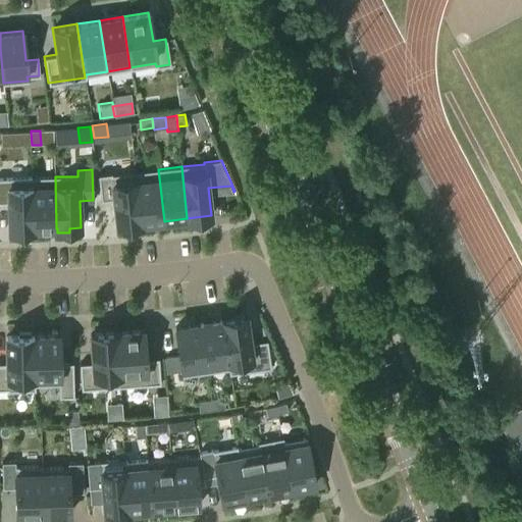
[(135,172),(141,223),(164,221),(158,169),(141,171),(135,172)]
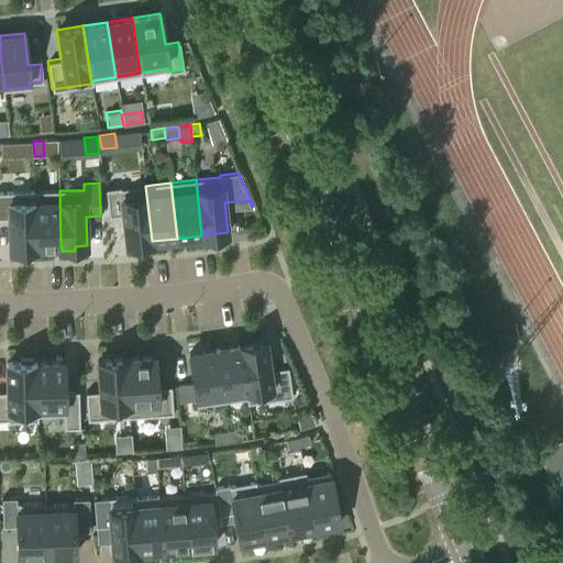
[(152,241),(145,186),(121,188),(121,187),(106,188),(109,216),(123,214),(127,244),(136,243),(136,247),(151,245),(151,241),(152,241)]
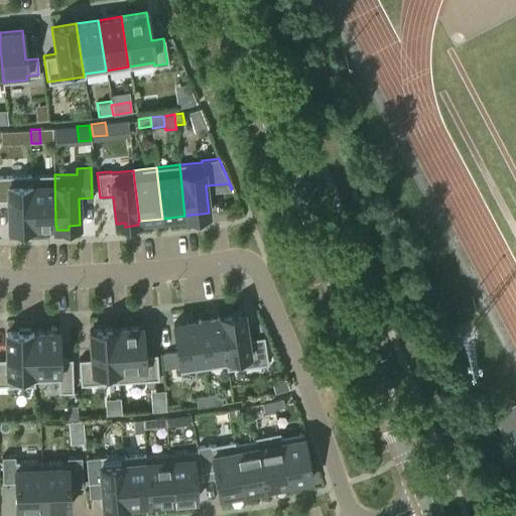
[(55,226),(54,174),(31,175),(32,227),(55,226)]
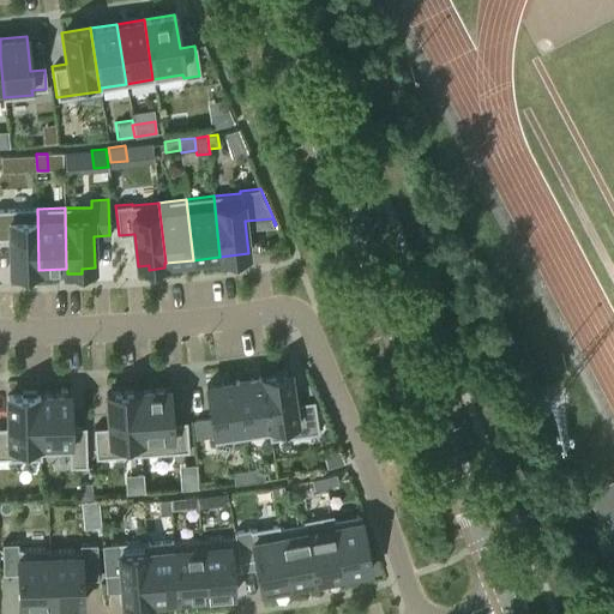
[(37,209),(0,209),(0,238),(10,238),(11,270),(38,270),(37,209)]
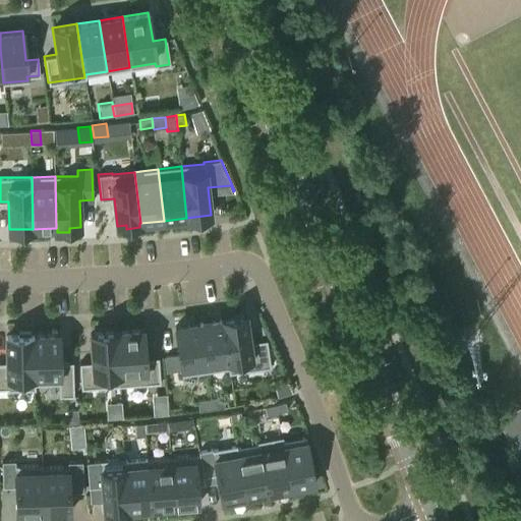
[(229,368),(228,368),(229,373),(271,367),(265,330),(248,333),(246,315),(222,320),(229,368)]
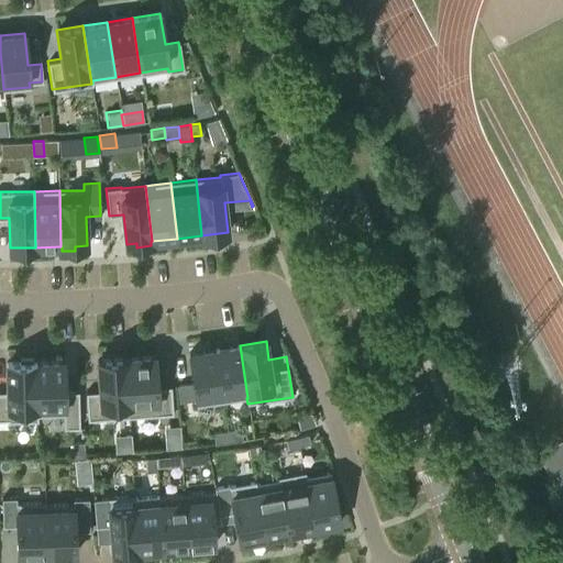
[(247,398),(240,345),(214,349),(223,401),(246,398),(247,398)]
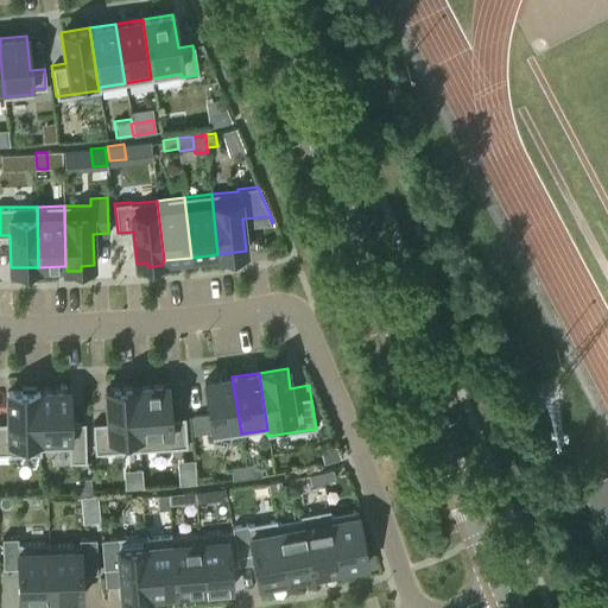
[(241,434),(232,377),(204,380),(213,438),(241,434)]
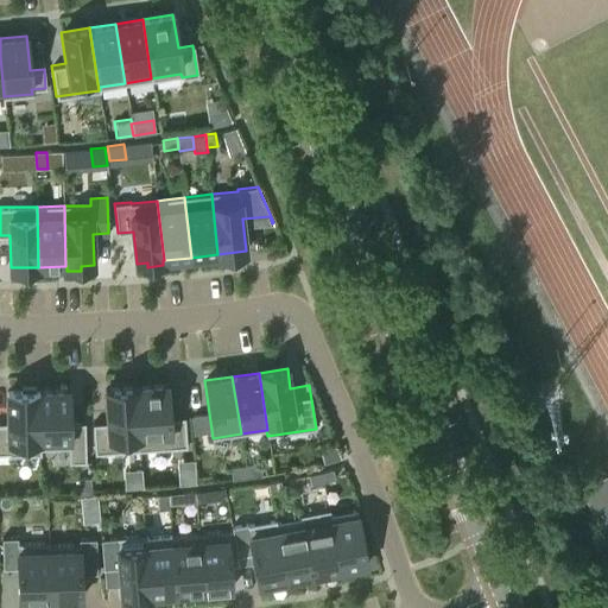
[(140,450),(187,447),(184,417),(170,418),(168,385),(137,387),(140,450)]
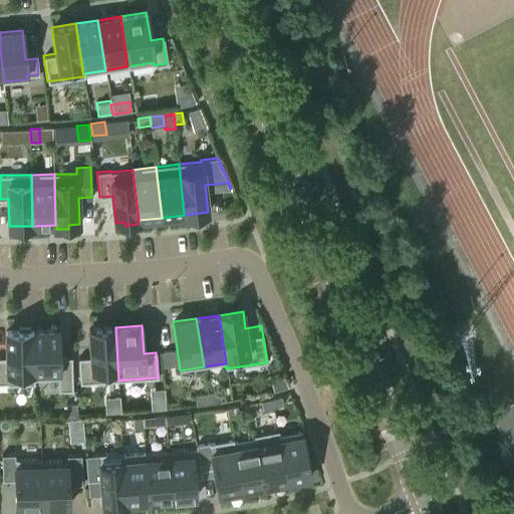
[(33,379),(32,330),(30,330),(30,326),(18,326),(18,330),(6,331),(6,357),(0,357),(0,382),(7,383),(7,384),(34,384),(34,379),(33,379)]
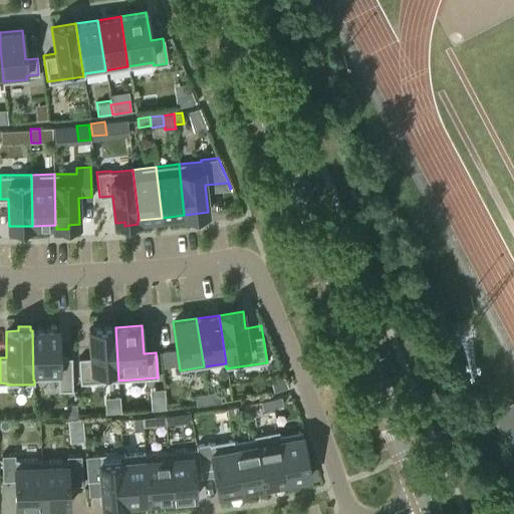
[(118,380),(115,327),(89,328),(91,356),(78,357),(80,382),(118,380)]
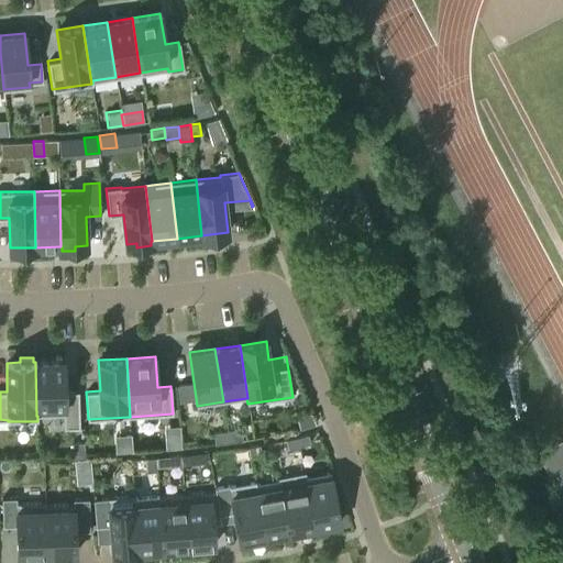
[(36,416),(37,416),(64,415),(64,428),(79,428),(78,392),(65,392),(64,362),(35,362),(36,416)]
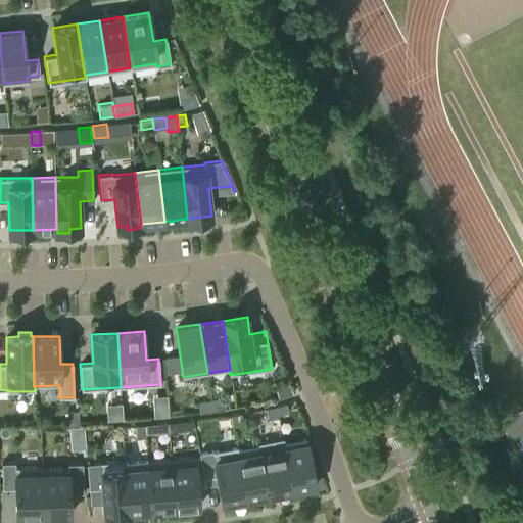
[(173,414),(172,392),(156,393),(157,415),(173,414)]
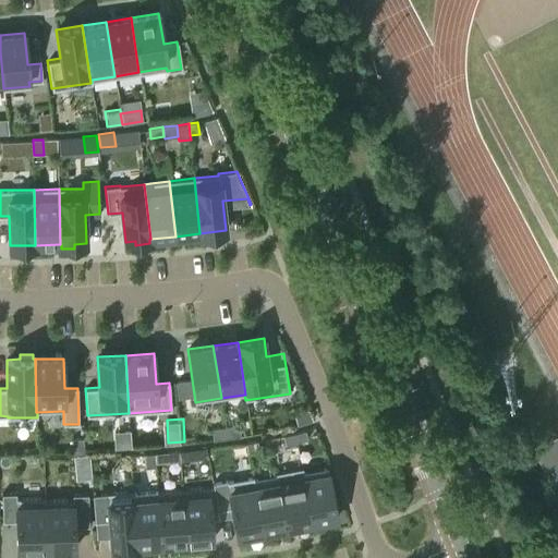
[(227,438),(240,436),(239,425),(226,426),(227,438)]
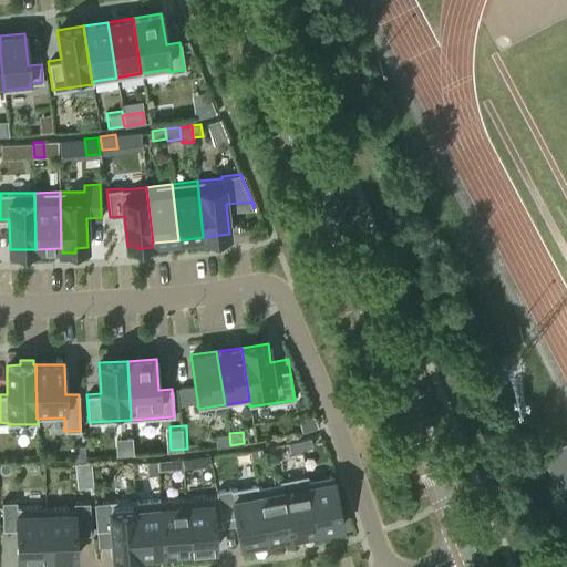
[(217,447),(230,445),(229,433),(215,435),(217,447)]
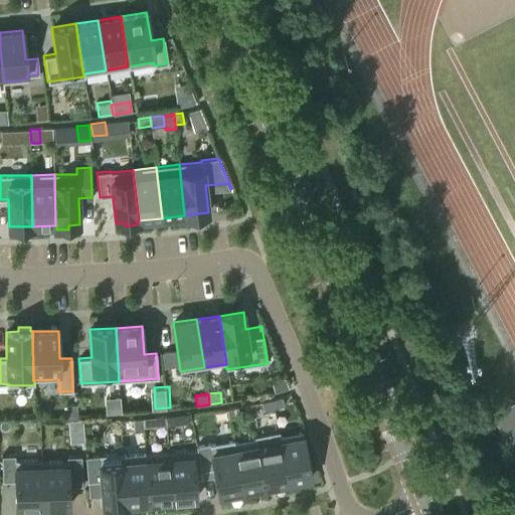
[(285,407),(282,397),(272,399),(275,410),(285,407)]
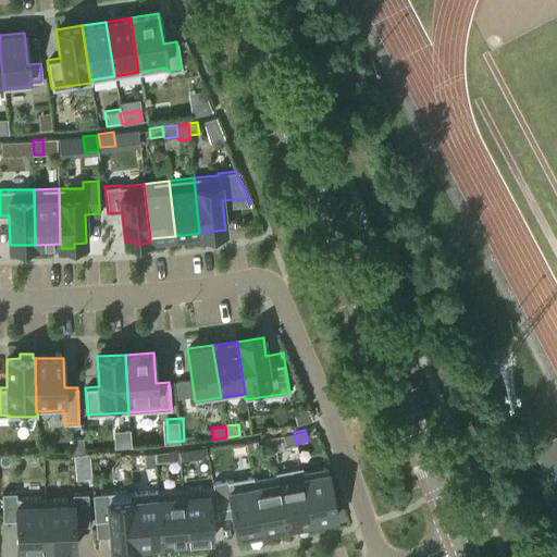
[(297,444),(294,432),(283,435),(285,446),(297,444)]
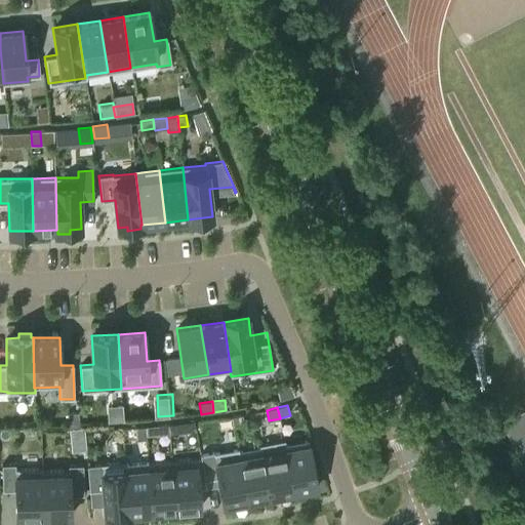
[(524,408),(499,422),(524,471),(524,408)]
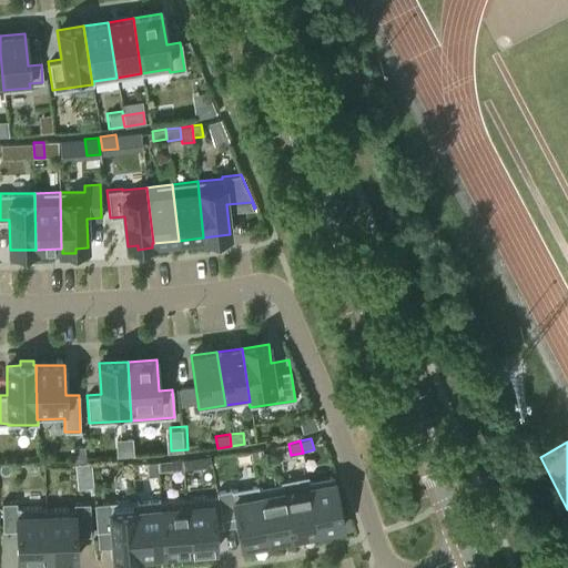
[(84,447),(73,447),(73,462),(84,462),(84,447)]
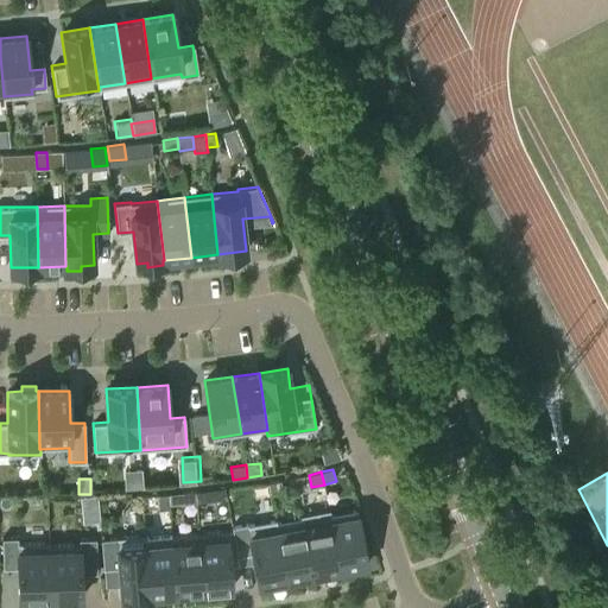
[(283,493),(280,480),(268,482),(271,495),(283,493)]
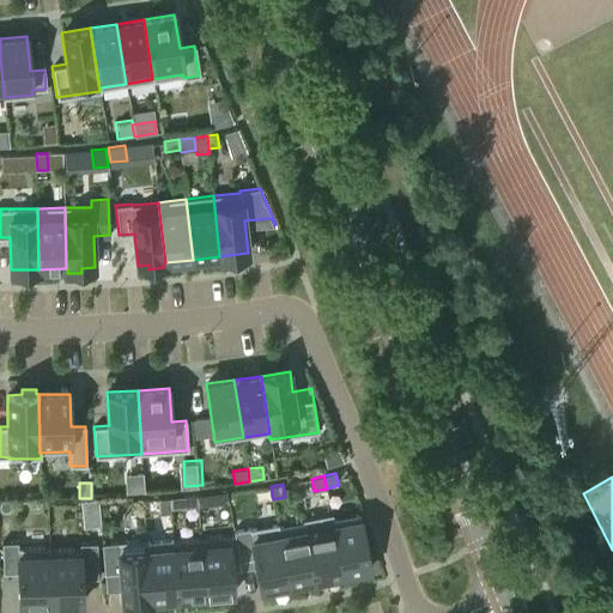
[(208,495),(196,496),(198,508),(210,508),(208,495)]
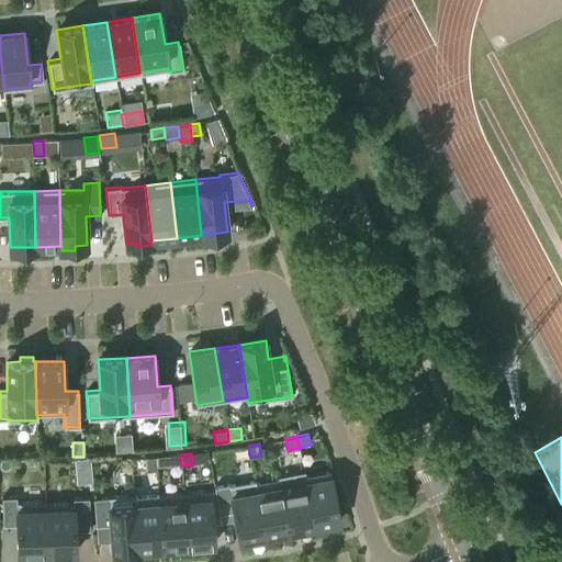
[(181,465),(180,454),(169,456),(170,467),(181,465)]
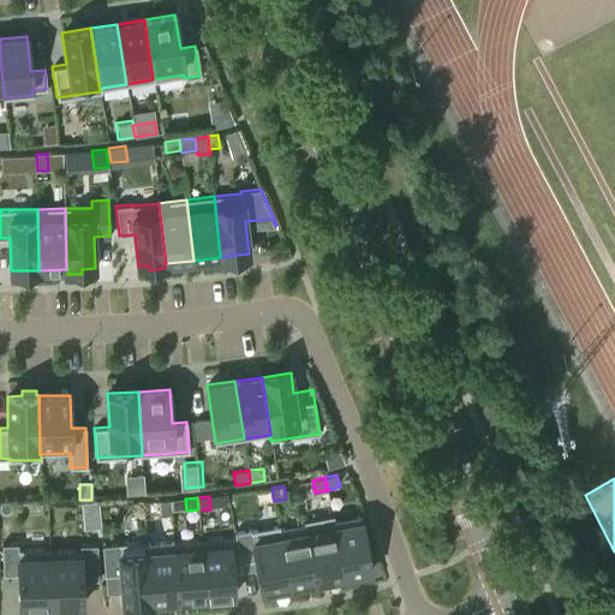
[(171,512),(169,500),(150,501),(151,514),(171,512)]
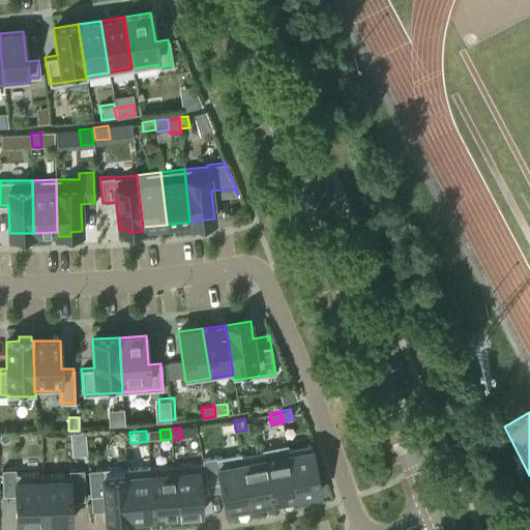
[(287,449),(288,448),(287,444),(261,448),(262,451),(263,450),(272,500),(296,496),(287,449)]
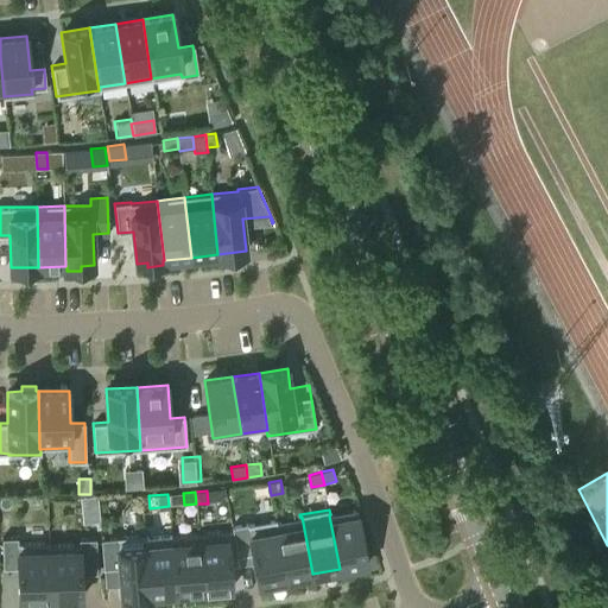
[(329,515),(340,569),(367,564),(358,510),(330,514),(329,515)]
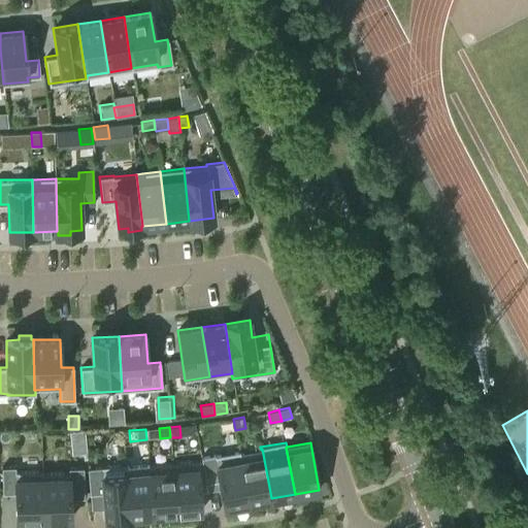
[(262,449),(261,450),(240,454),(239,454),(249,503),(271,498),(262,449)]
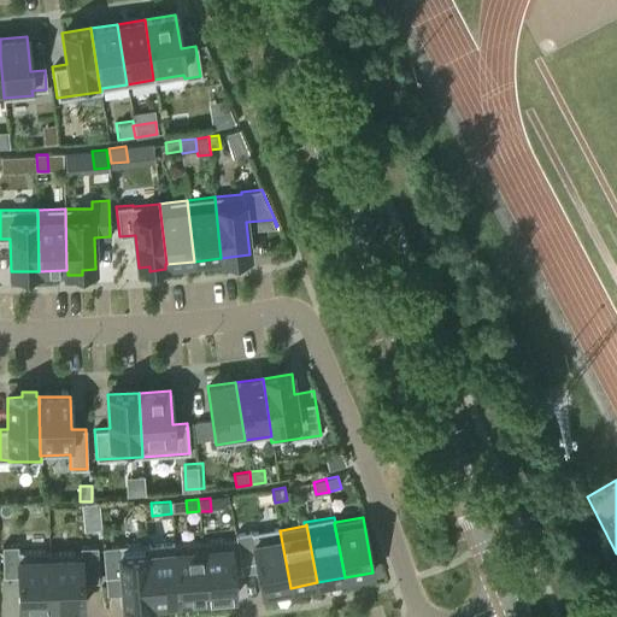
[(262,593),(291,588),(280,530),(281,530),(280,527),(251,533),(251,530),(235,534),(235,538),(241,564),(256,560),(262,593)]
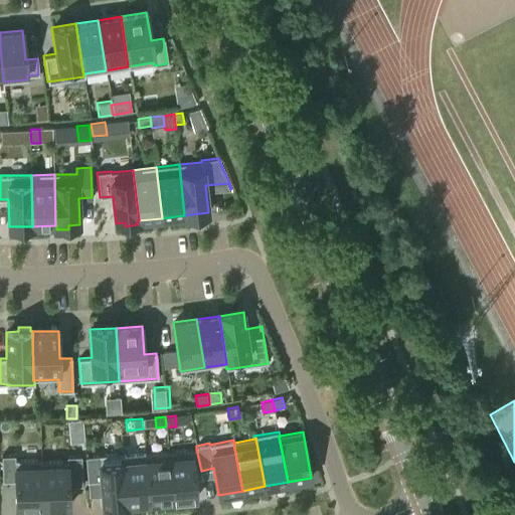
[(201,471),(196,449),(168,452),(172,500),(196,498),(194,479),(202,478),(201,471)]
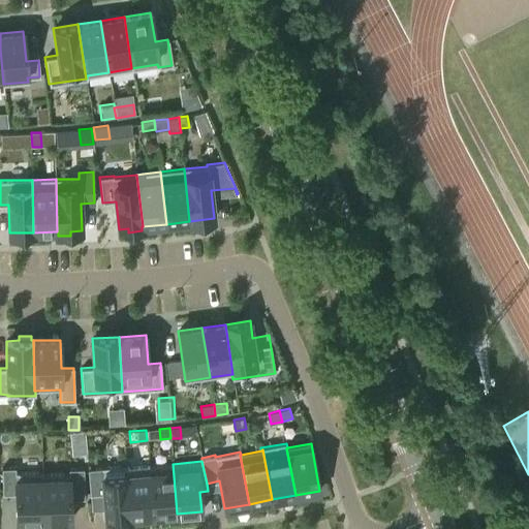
[(149,466),(154,516),(177,514),(173,464),(149,466)]
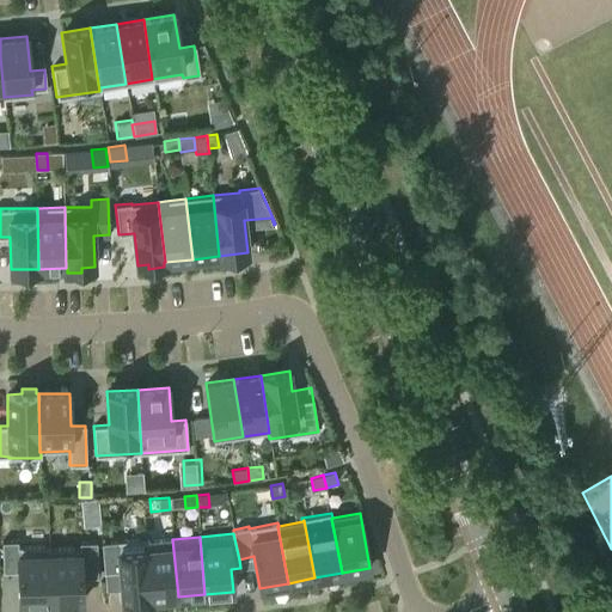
[(146,540),(147,540),(147,538),(102,542),(104,571),(120,570),(122,601),(151,599),(146,540)]
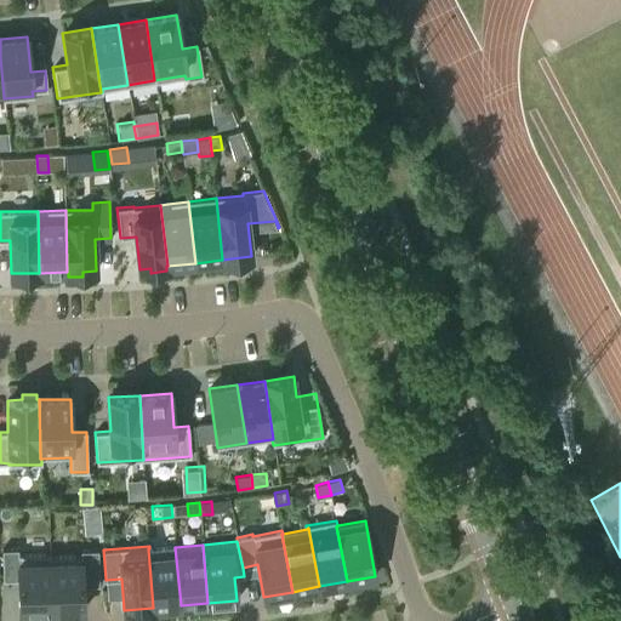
[(153,608),(181,605),(175,547),(149,548),(148,548),(153,608)]
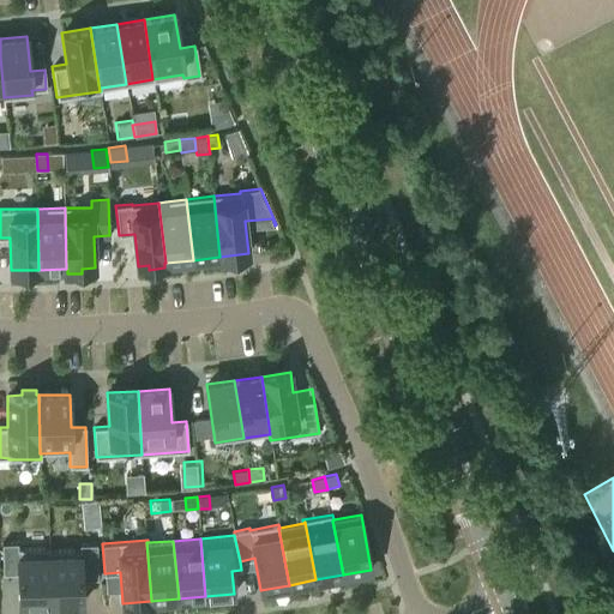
[(19,607),(50,606),(49,551),(50,551),(50,547),(18,548),(18,542),(2,542),(2,573),(18,572),(19,607)]
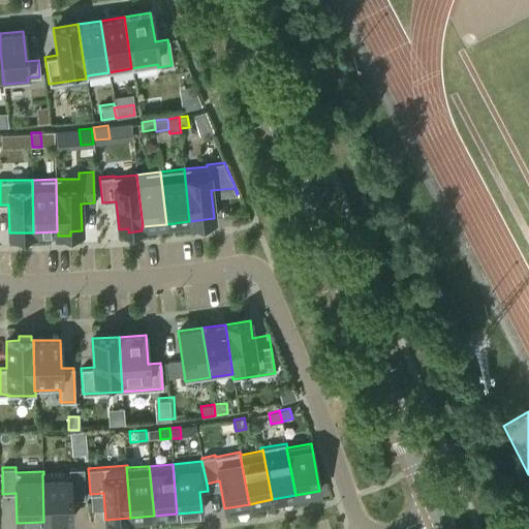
[(42,474),(43,522),(70,521),(69,499),(84,498),(84,468),(68,469),(69,473),(43,474),(42,474)]
